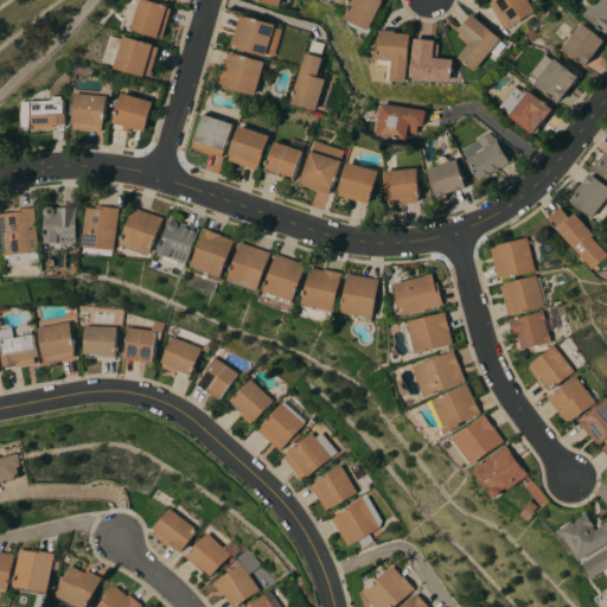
[(132,21),(138,0),(146,0),(167,7),(166,8),(170,10),(161,38),(158,37),(157,38),(129,30),(129,32),(120,30),(123,18),(132,21)]
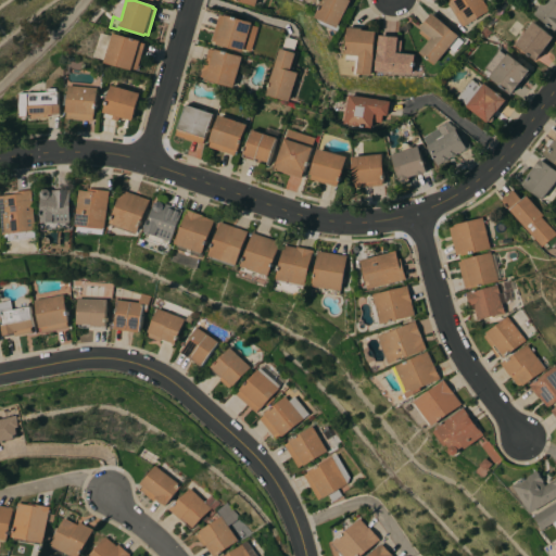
[(323,0),(351,0),(338,28),(315,17),(323,0)]
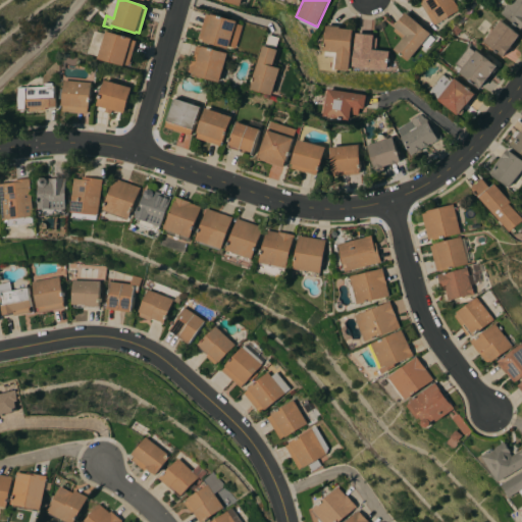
[(453,0),(460,10),(439,24),(438,22),(434,25),(421,4),(423,2),(422,1),(423,0),(453,0)]
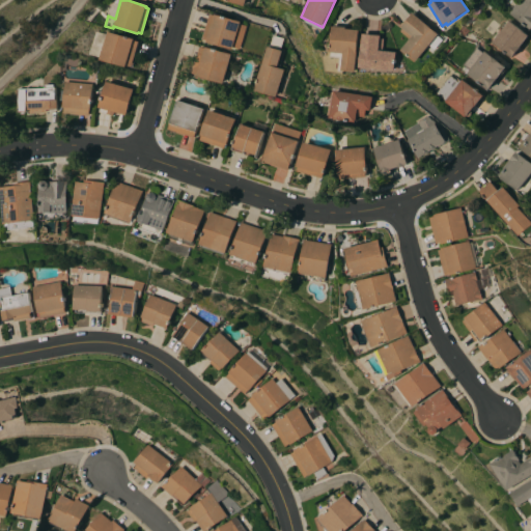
[(519,0),(530,0),(530,28),(530,30),(508,14),(519,0)]
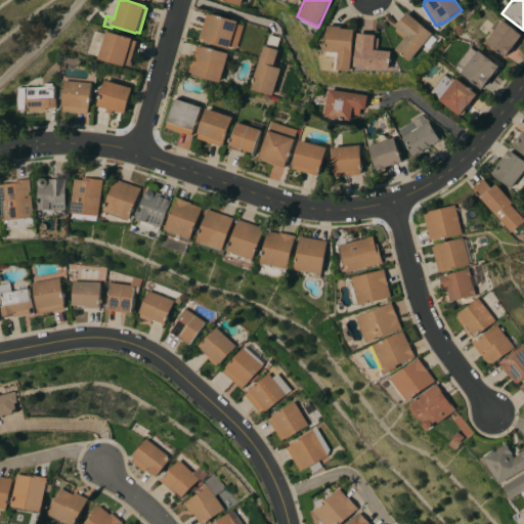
[(432,34),(409,61),(395,50),(403,39),(394,32),(397,29),(395,27),(406,12),(432,34)]
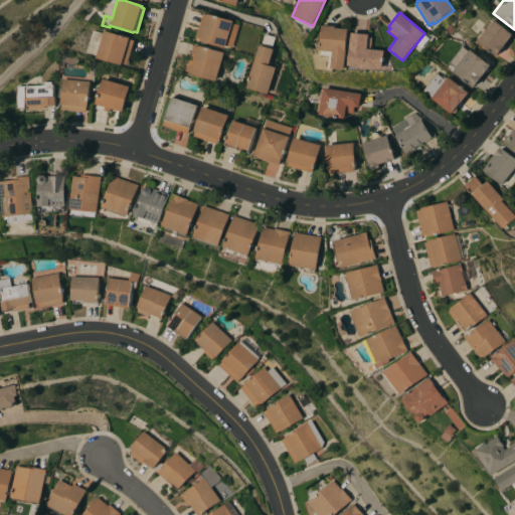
[(199,41),(200,39),(196,38),(202,14),(207,16),(207,14),(232,21),(232,23),(238,25),(231,47),(225,45),(224,48),(199,41)]
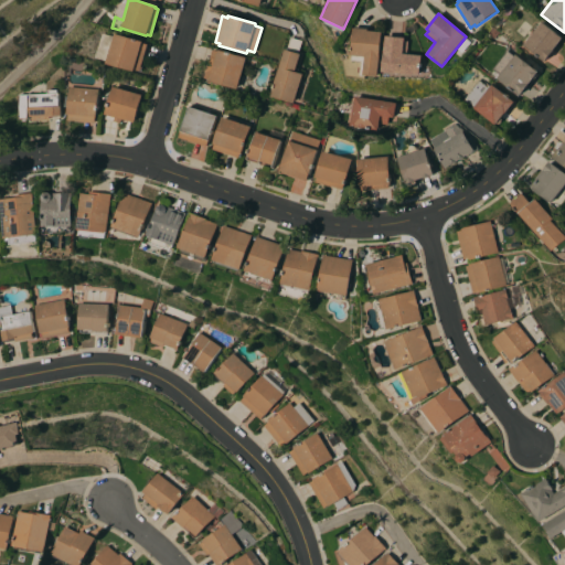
[(562,39),(544,62),(523,45),(541,22),(562,39)]
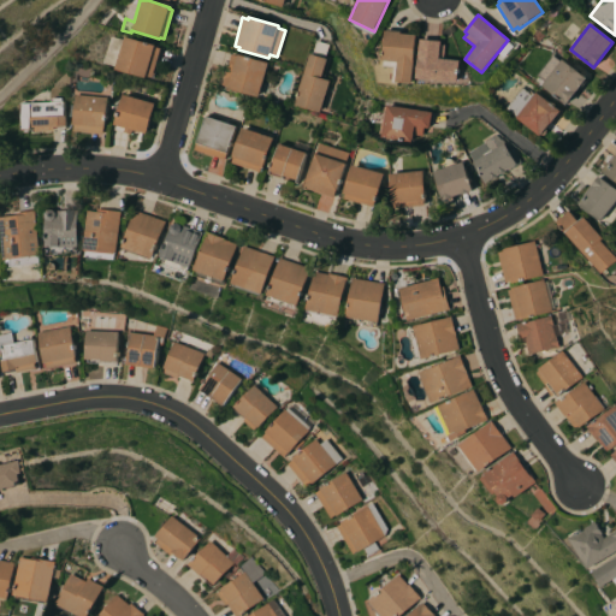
[(413,83),(394,82),(395,67),(383,66),(386,30),(402,33),(401,34),(416,35),(413,83)]
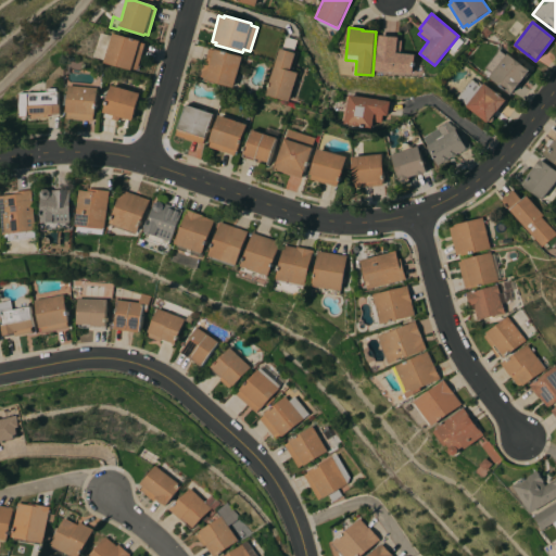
[(103,63),(103,60),(92,58),(99,33),(110,36),(111,34),(143,42),(137,70),(131,68),(130,71),(103,63)]
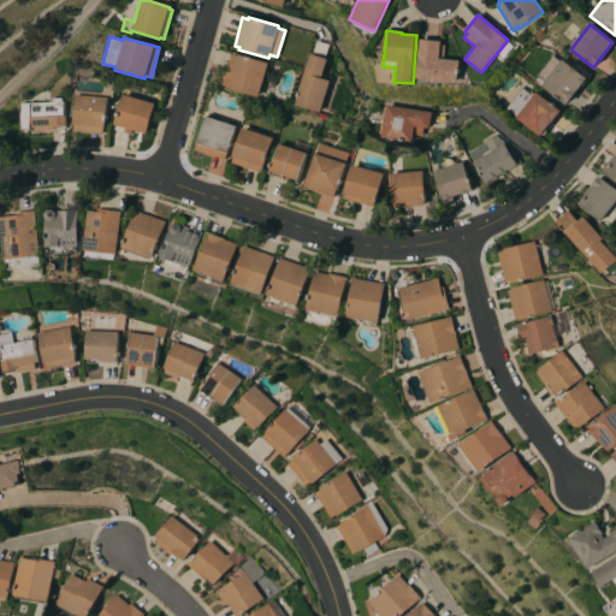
[(416,78),(420,40),(442,42),(440,59),(460,60),(458,83),(416,78)]
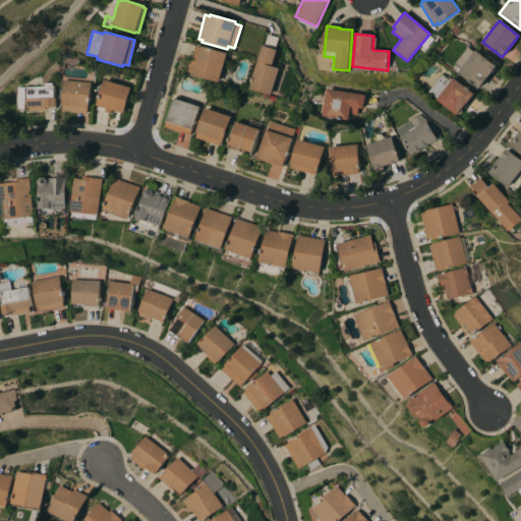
[(262,46),(264,46),(267,35),(277,38),(274,49),(276,50),(271,66),(279,69),(271,96),(248,89),(262,46)]
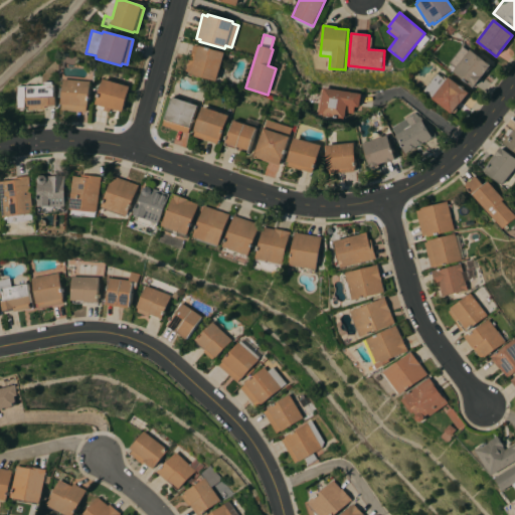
[(216,81),(191,74),(191,72),(186,71),(193,46),(198,47),(199,45),(224,53),(216,81)]
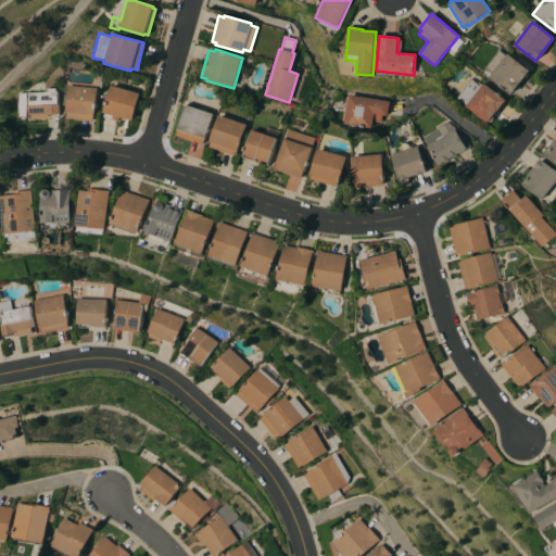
[(510,95),(489,77),(491,74),(483,67),(497,50),(505,55),(507,53),(529,71),(510,95)]
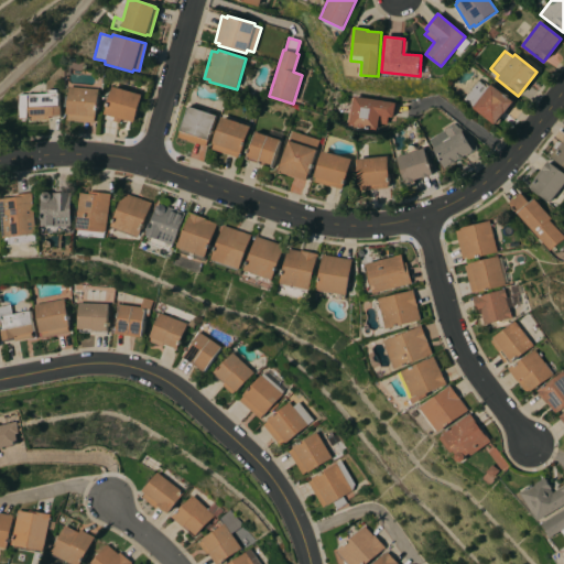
[(503,114),(503,112),(494,125),(473,108),(474,107),(464,99),(477,80),(486,87),(487,86),(489,87),(491,85),(512,101),(503,114)]
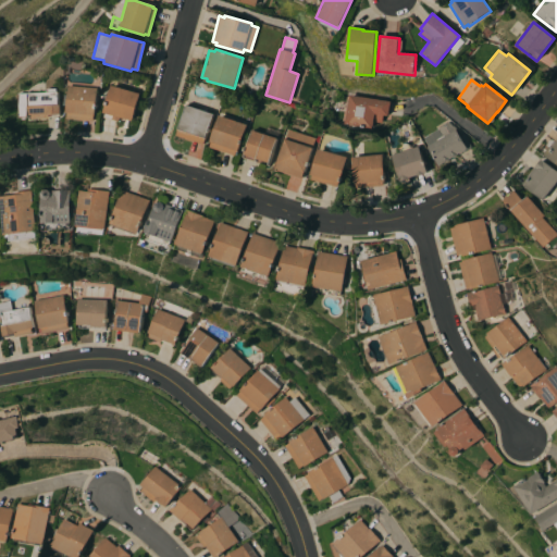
[(97,88),(95,115),(93,115),(93,122),(65,119),(65,112),(67,86),(97,88)]
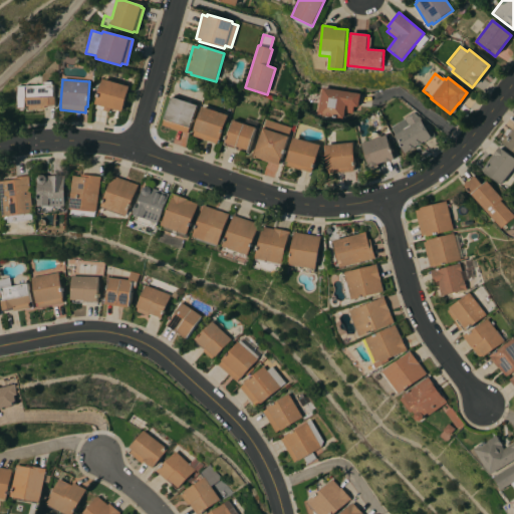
[(122,111),(109,108),(108,111),(102,109),(103,106),(94,104),(101,79),(129,87),(122,111)]
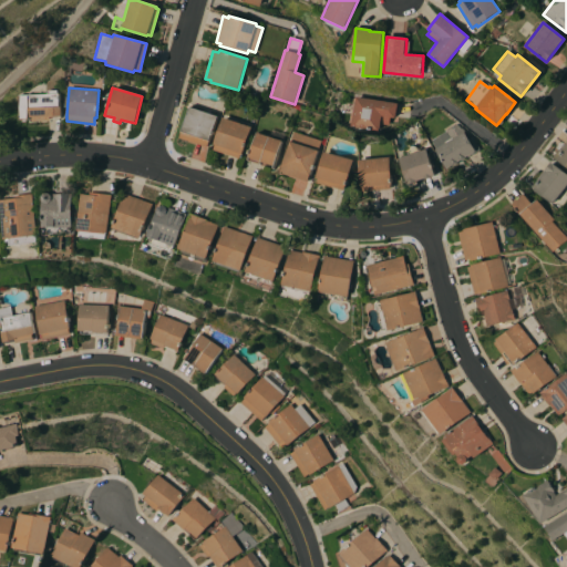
[(47,94),(47,91),(55,91),(57,93),(58,93),(58,106),(59,106),(60,116),(48,117),(49,121),(29,122),(29,120),(19,121),(18,96),(47,94)]
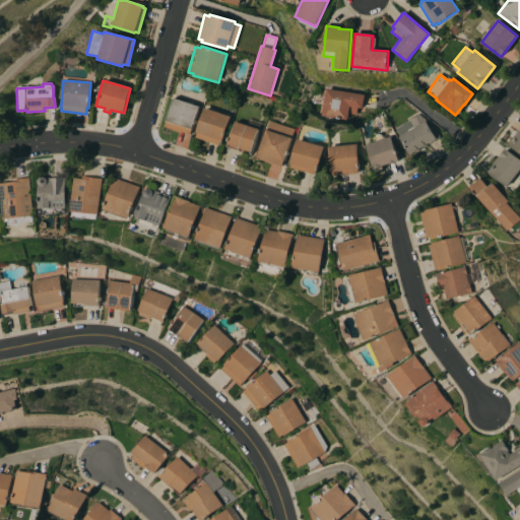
[(365,95),(363,109),(358,108),(356,115),(349,114),(348,120),(323,116),(327,89),(365,95)]
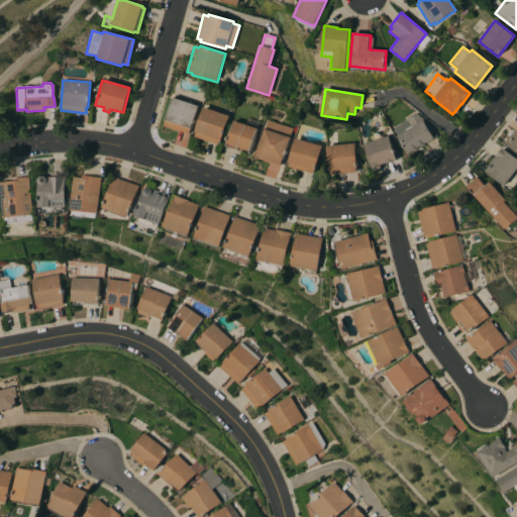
[(198,106),(188,134),(164,125),(174,97),(198,106)]
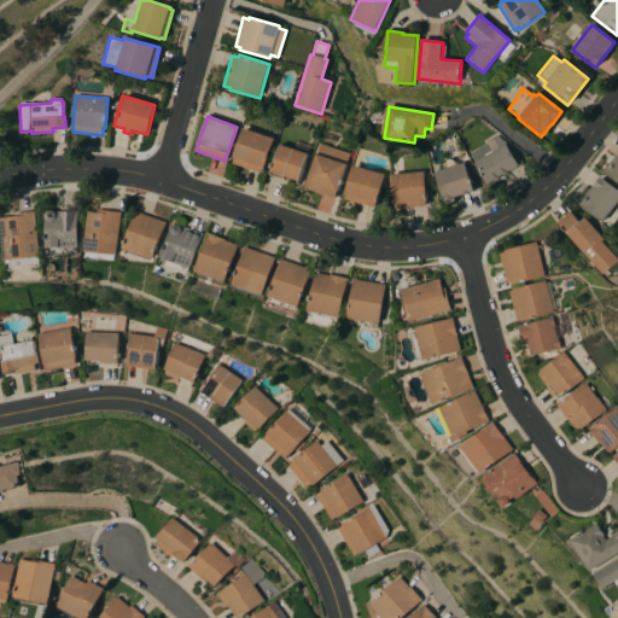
[(263,168),(262,167),(260,174),(232,163),(233,157),(232,157),(243,128),(274,139),(263,168)]
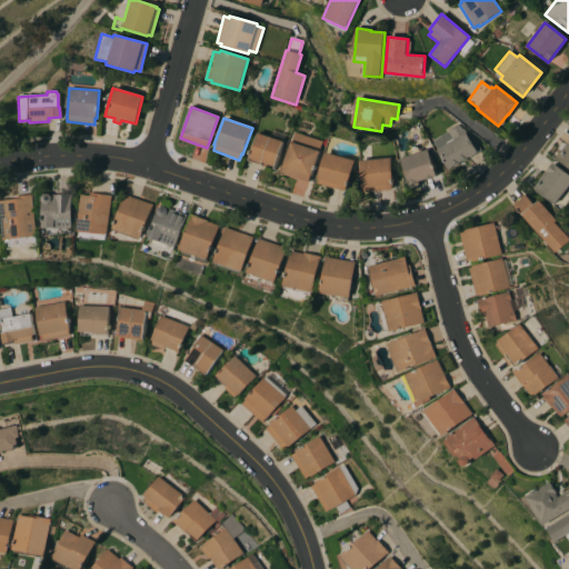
[(481,151),(467,159),(462,161),(458,163),(459,165),(455,167),(455,166),(448,169),(431,140),(447,132),(446,131),(457,125),(472,135),(481,151)]
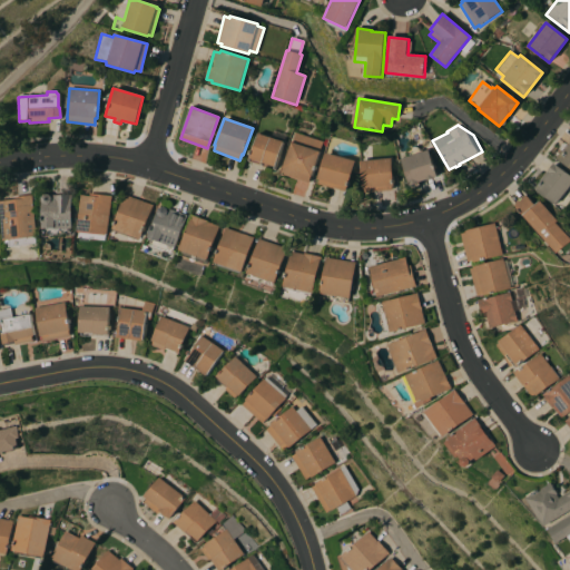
[(275,167),(249,158),(257,133),(284,141),(275,167)]
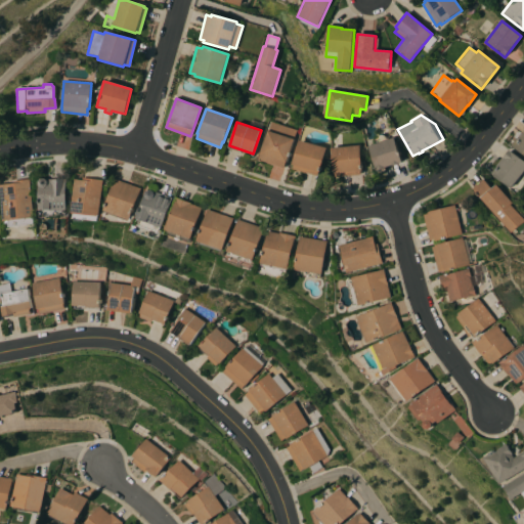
[(270,122),(296,130),(284,168),(258,160),(270,122)]
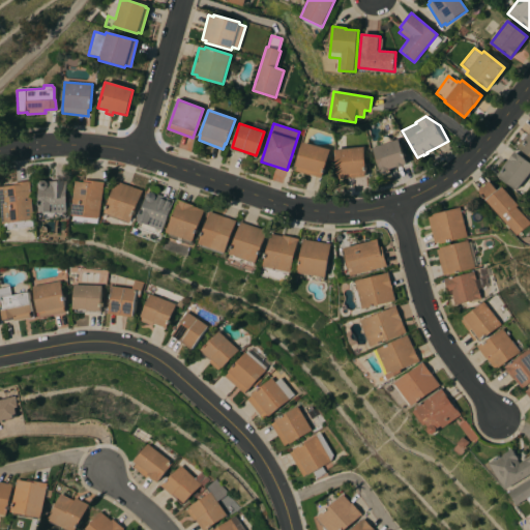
[(529,156),(517,147),(521,140),(522,141),(527,135),(529,136),(529,134),(529,133),(529,131),(529,156)]
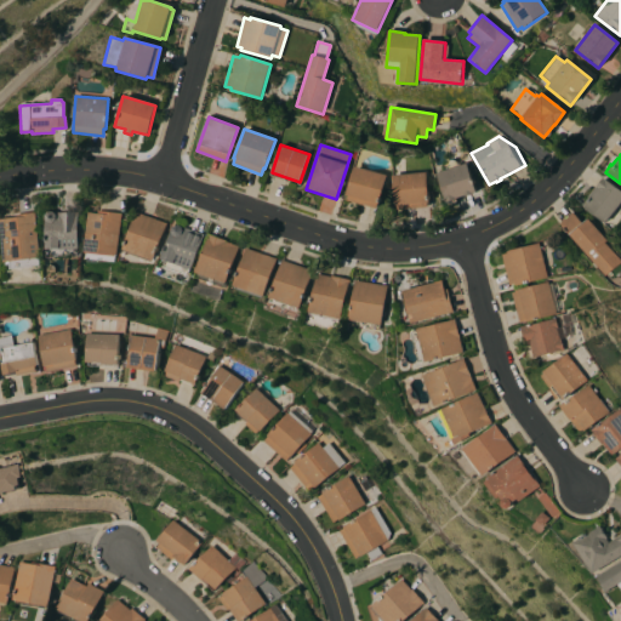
[(444,171),(442,165),(445,163),(449,160),(453,160),(456,161),(459,167),(466,164),(477,192),(472,193),(473,194),(465,197),(465,195),(456,199),(457,201),(448,205),(437,174),(444,171)]
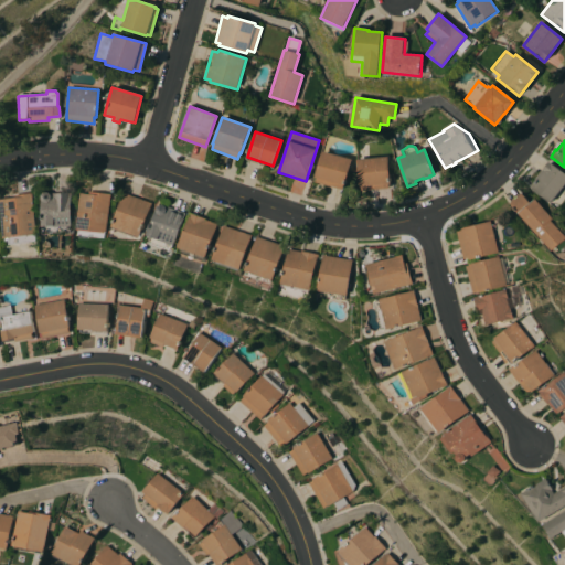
[(344,187),(342,185),(342,190),(316,182),(317,178),(315,178),(321,152),(352,160),(344,187)]
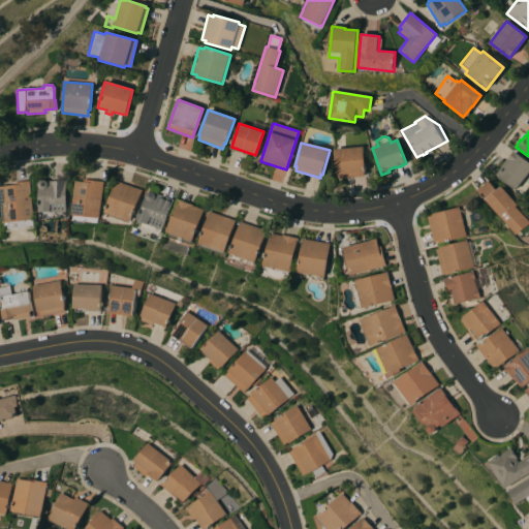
[(363,147),(366,173),(364,173),(364,176),(338,179),(338,175),(336,175),(334,150),(363,147)]
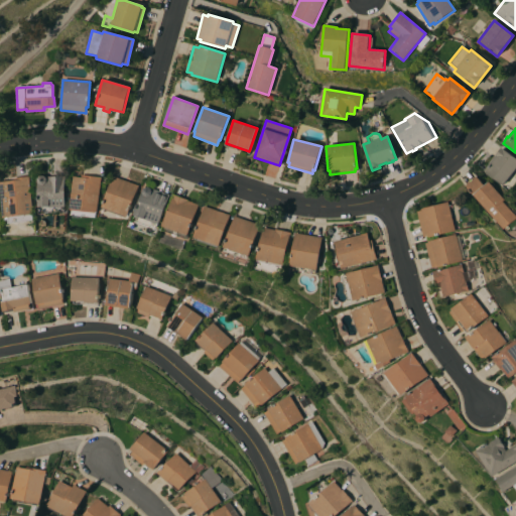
[(515,167),(502,185),(483,171),(501,147),(515,158),(515,167)]
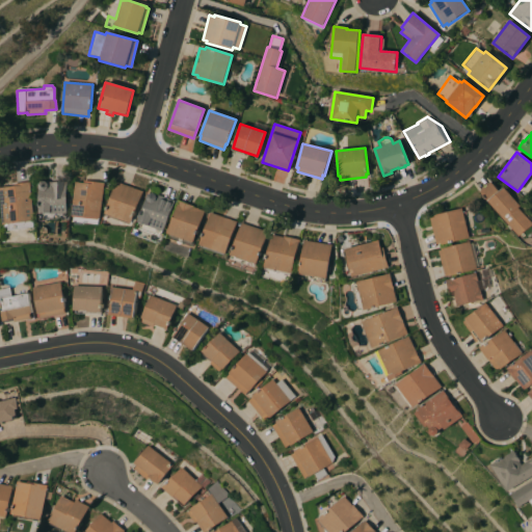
[(101,218),(72,215),(76,182),(84,183),(84,181),(105,183),(101,218)]
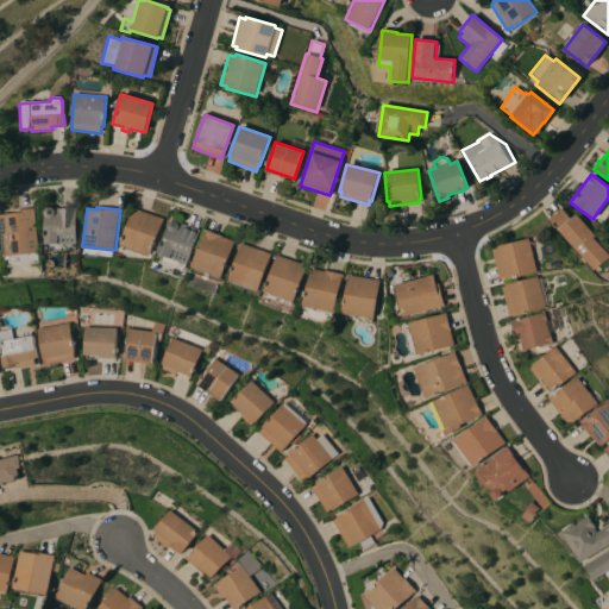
[(39,252),(37,252),(38,259),(10,263),(8,257),(4,257),(0,225),(0,214),(20,213),(20,209),(33,208),(39,252)]
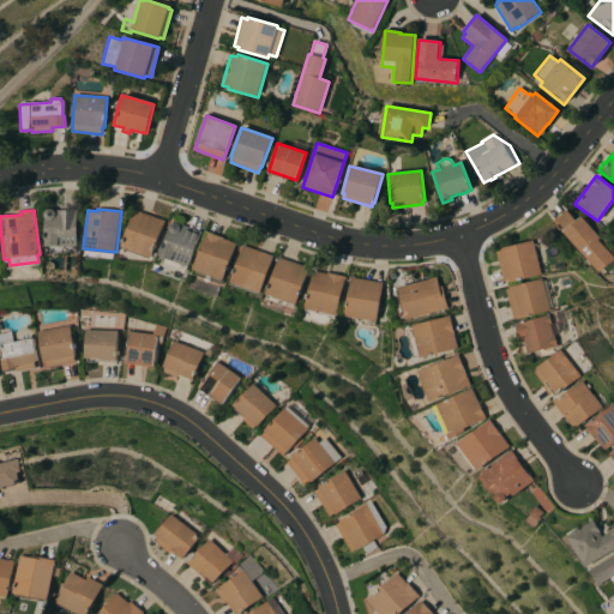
[(78,246),(71,246),(71,253),(47,254),(47,247),(46,247),(44,211),(47,211),(47,210),(54,210),(54,211),(77,210),(78,246)]
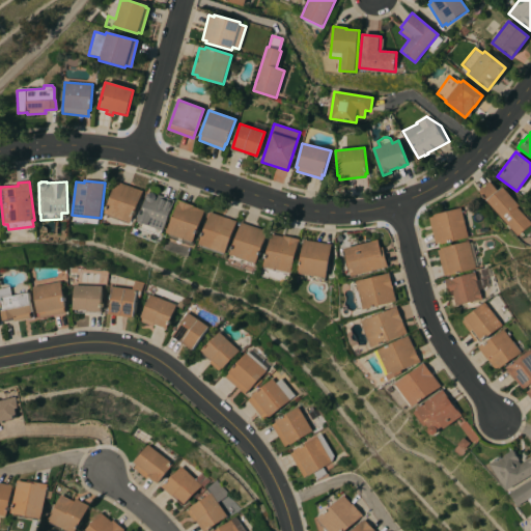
[(131,223),(105,214),(116,182),(143,191),(131,223)]
